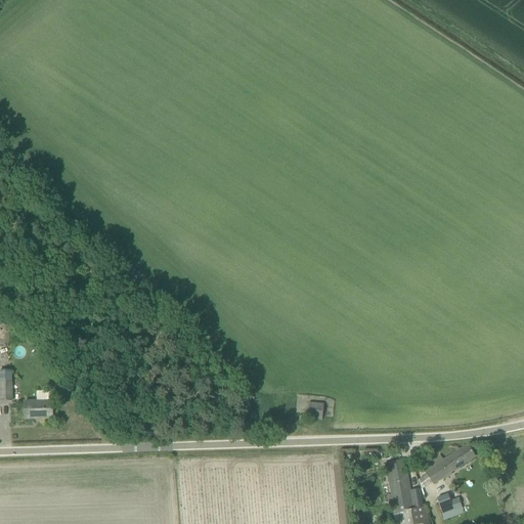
[(0,400),(12,401),(11,381),(0,381),(0,400)]
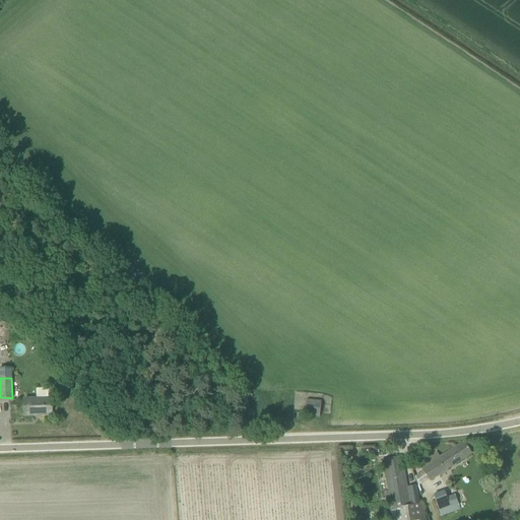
[(24,415),(52,415),(51,398),(23,399),(24,415)]
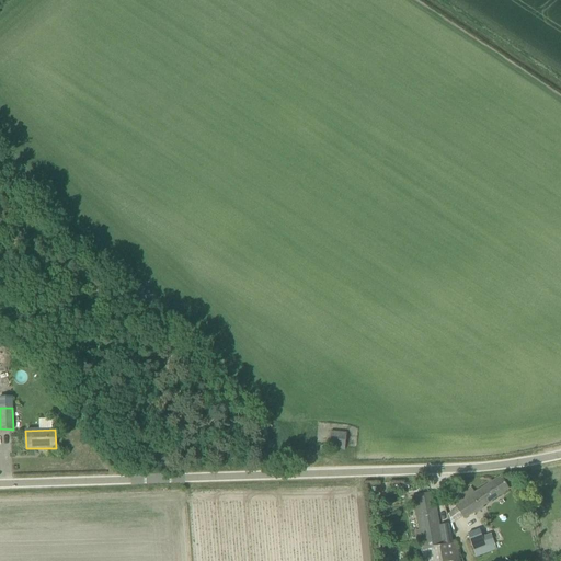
[(345,449),(346,436),(346,433),(331,432),(329,448),(345,449)]
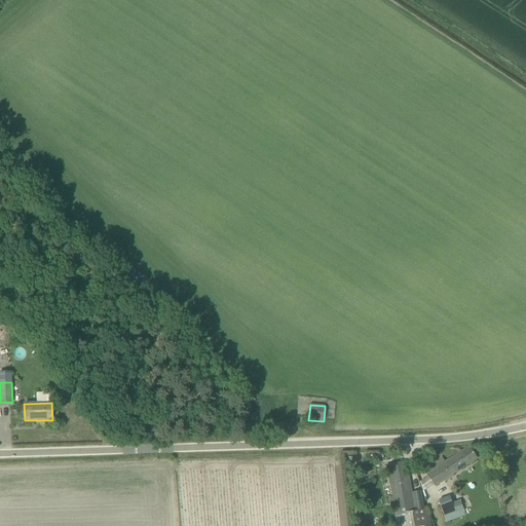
[(477,458),(468,447),(446,462),(442,457),(423,470),(436,486),(477,458)]
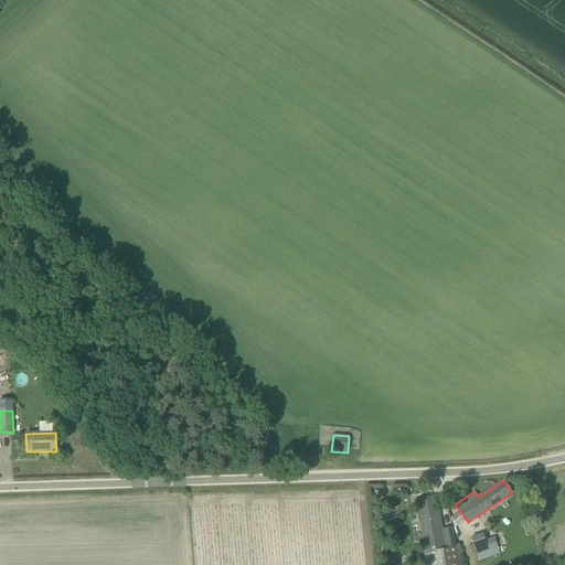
[(416,500),(424,544),(427,564),(461,564),(462,564),(459,546),(456,547),(452,528),(441,530),(436,497),(416,500)]
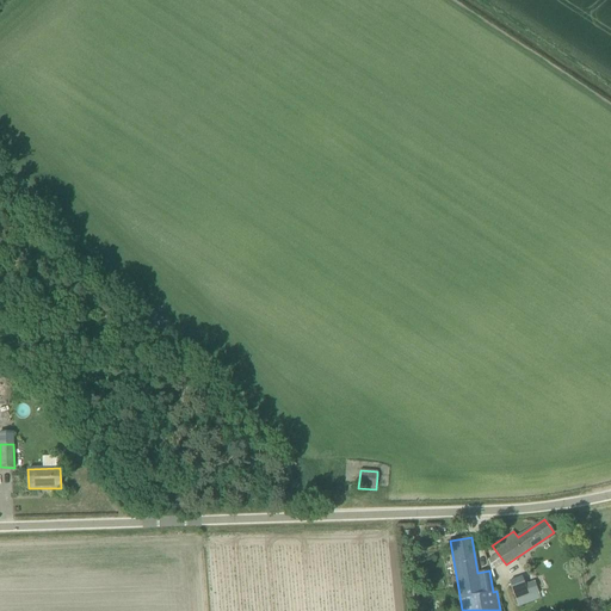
[(541,599),(534,581),(525,585),(522,576),(508,581),(518,606),(541,599)]
